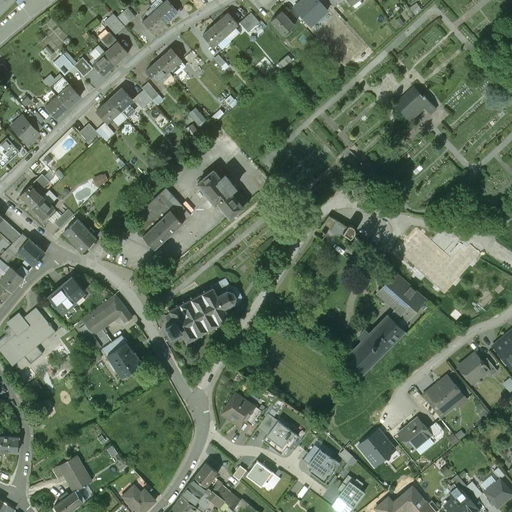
[(0,0),(0,12),(12,0),(0,0)]
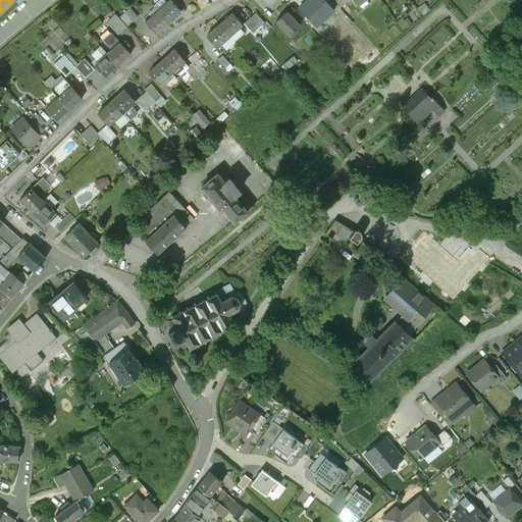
[(169,0),(158,11),(168,23),(180,13),(169,0)]
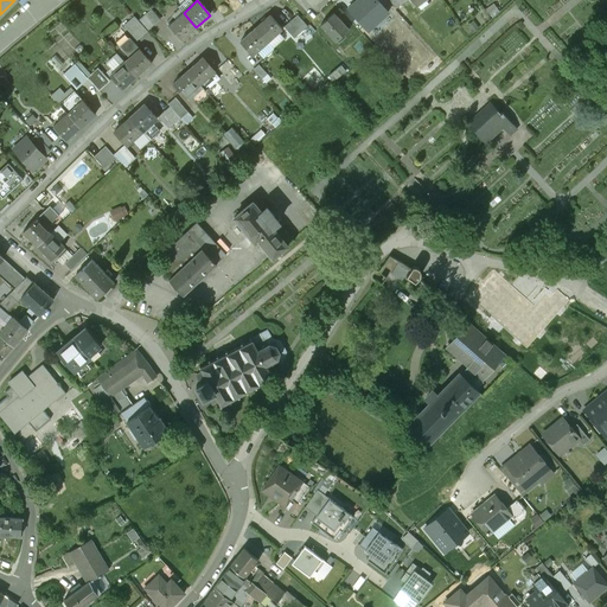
[(378,21),(358,0),(357,0),(347,8),(369,31),(378,21)]
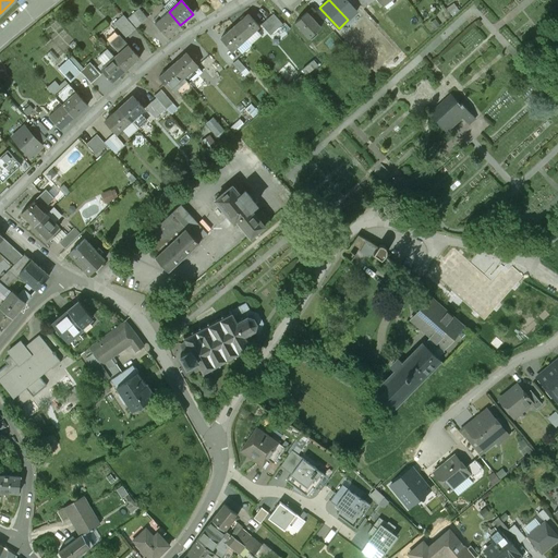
[(356,11),(347,0),(329,0),(348,20),(356,11)]
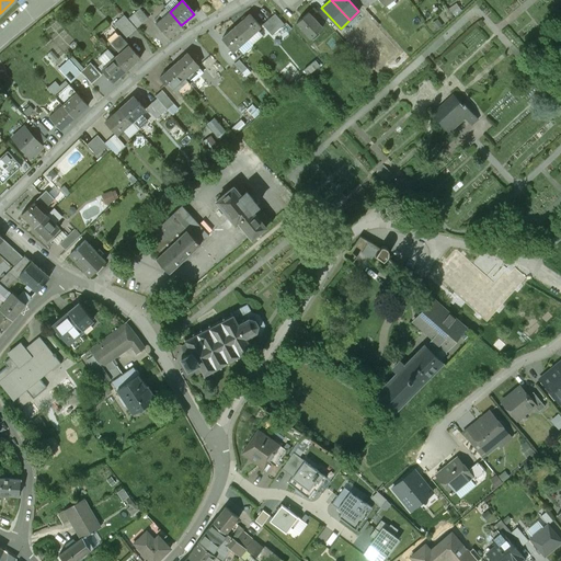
[(147,18),(139,10),(128,20),(135,27),(147,18)]
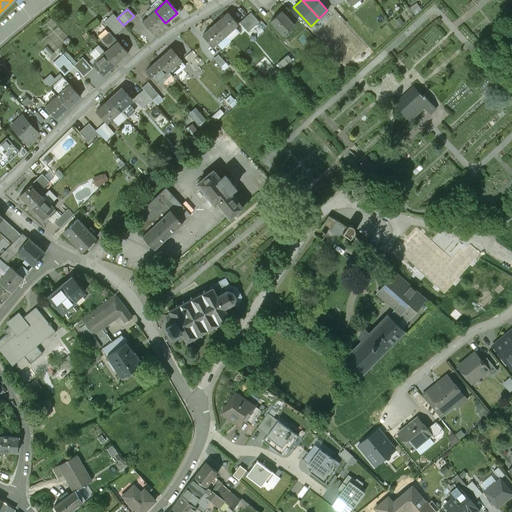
[(155,11),(142,23),(152,35),(165,23),(155,11)]
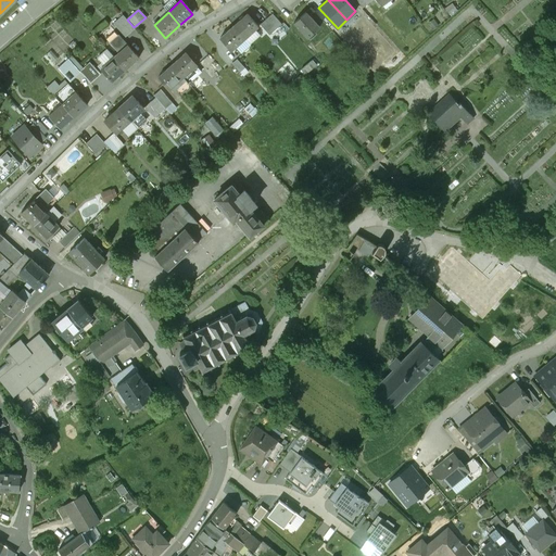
[(272,12),(257,22),(266,34),(280,23),(272,12)]
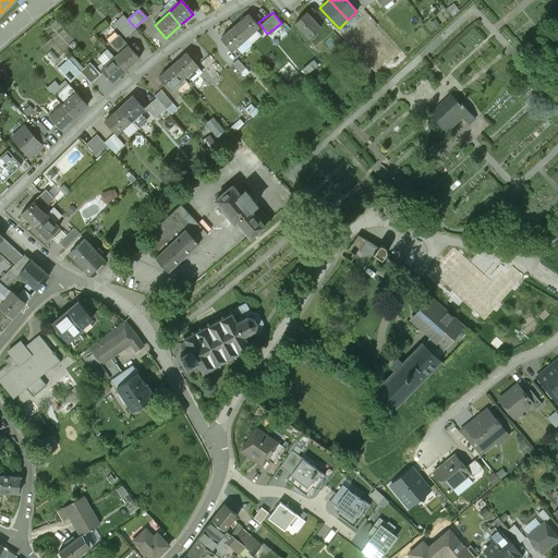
[(305,12),(292,23),(306,38),(318,27),(305,12)]
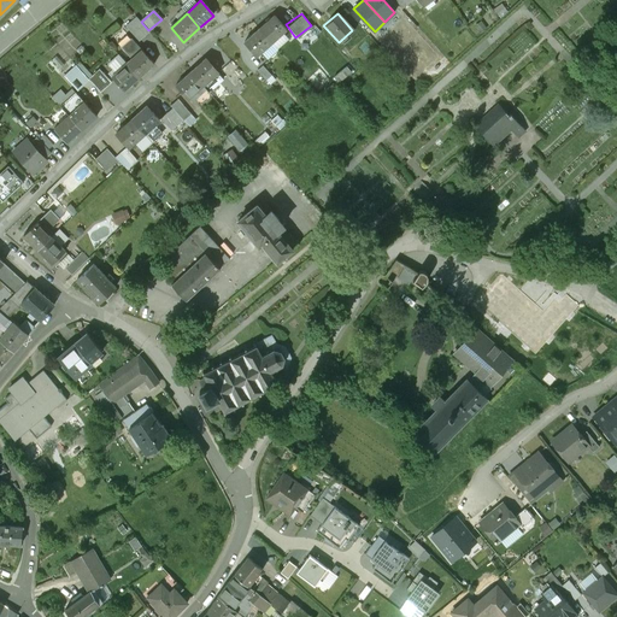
[(286,28),(272,15),(258,27),(271,41),(286,28)]
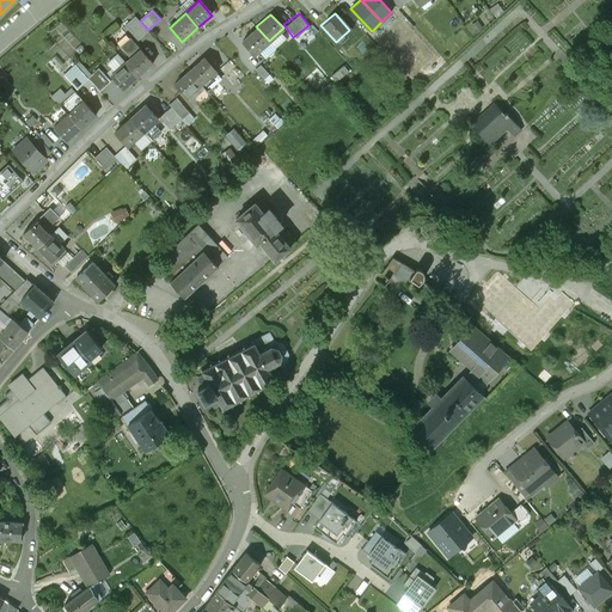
[(140,22),(135,16),(123,25),(136,40),(147,30),(140,22)]
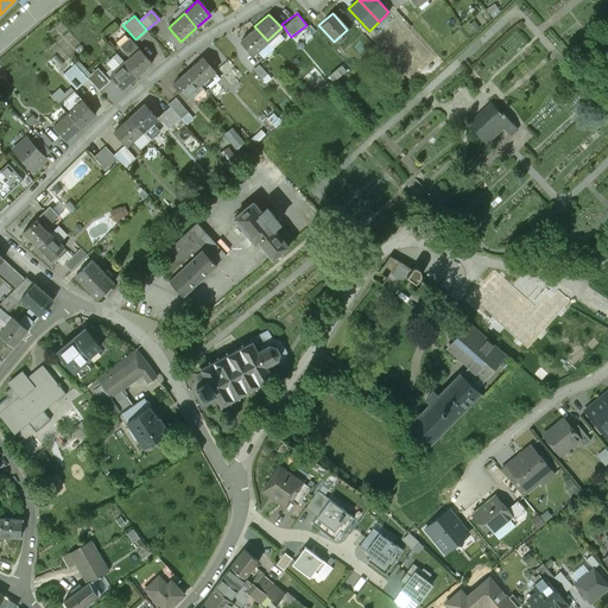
[(267,40),(254,26),(240,42),(252,55),(267,40)]
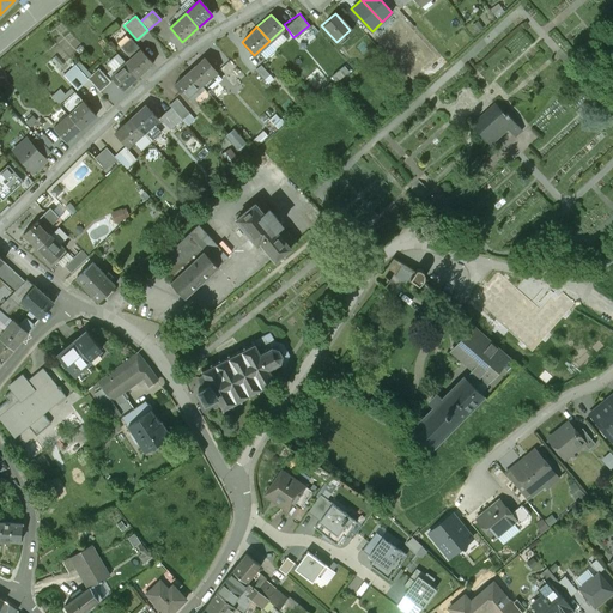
[(152,64),(129,37),(120,47),(129,58),(125,62),(138,76),(152,64)]
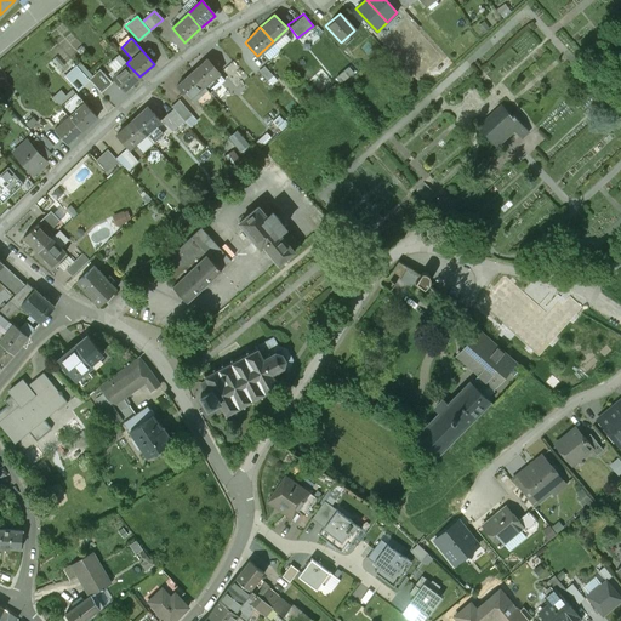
[(206,58),(191,73),(204,87),(218,73),(206,58)]
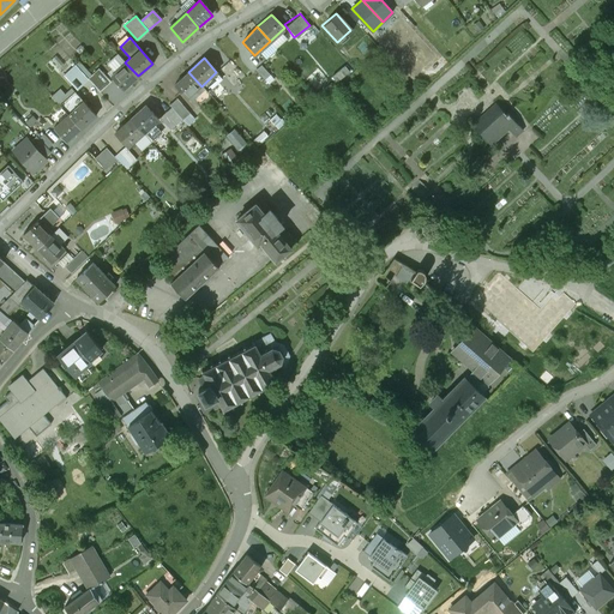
[(125,62),(110,76),(122,89),(138,76),(125,62)]
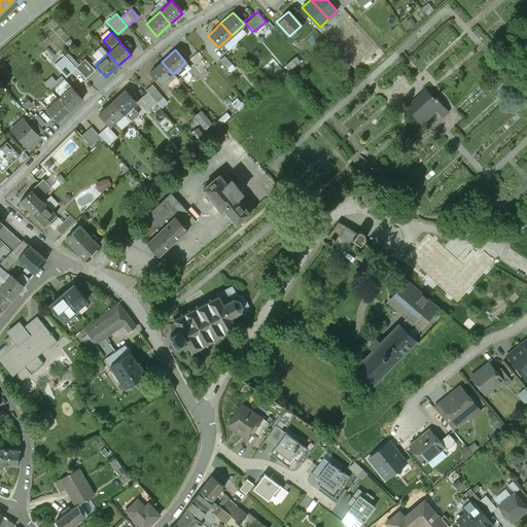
[(77,66),(66,55),(56,64),(68,76),(78,67),(77,66)]
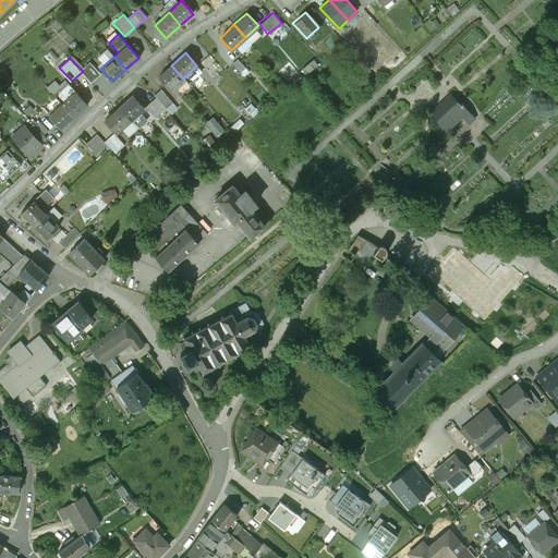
[(101,73),(91,61),(82,70),(83,71),(93,81),(101,73)]
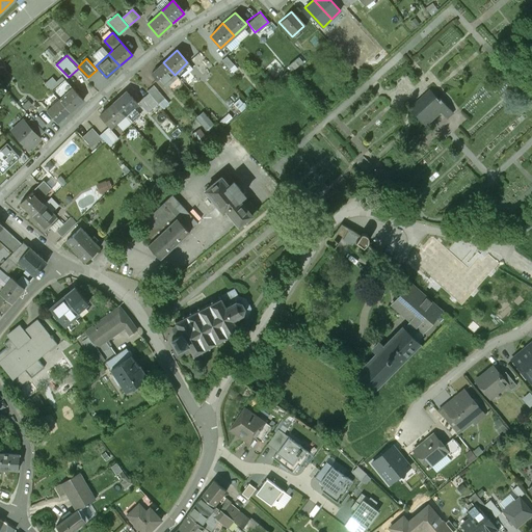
[(175,75),(163,62),(151,74),(162,85),(175,75)]
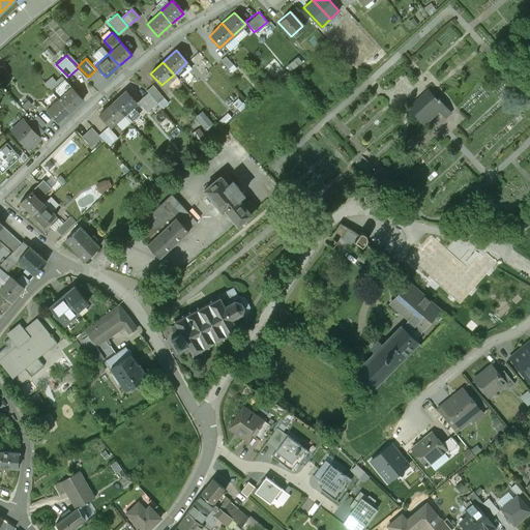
[(65,80),(54,91),(61,98),(71,110),(84,98),(65,80)]
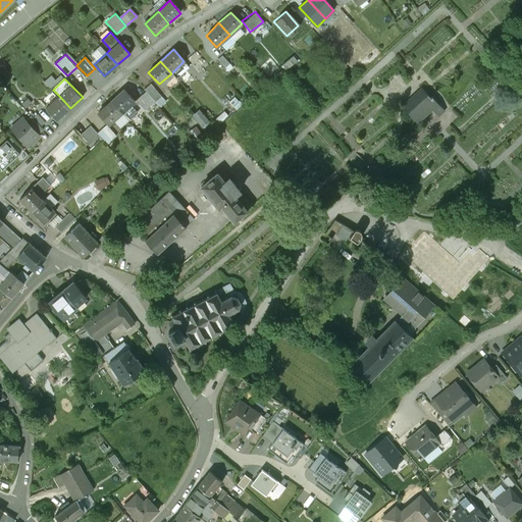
[(158,95),(149,84),(143,89),(145,92),(152,100),(158,95)]
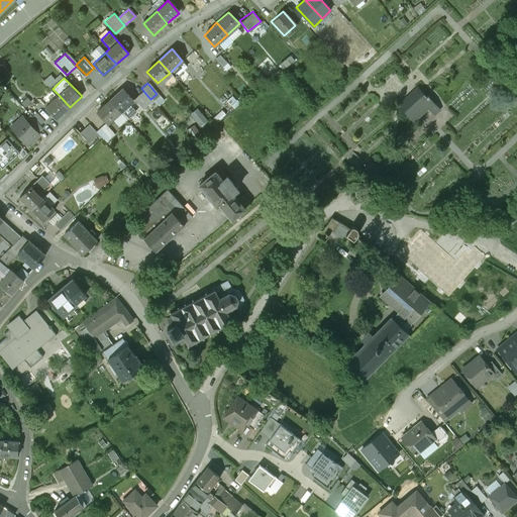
[(134,99),(124,89),(112,100),(122,111),(134,100),(134,99)]
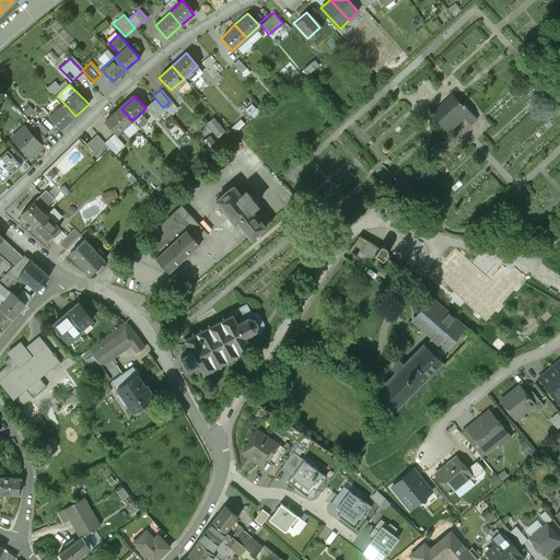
[(456,97),(434,117),(448,132),(464,118),(470,126),(477,119),(456,97)]
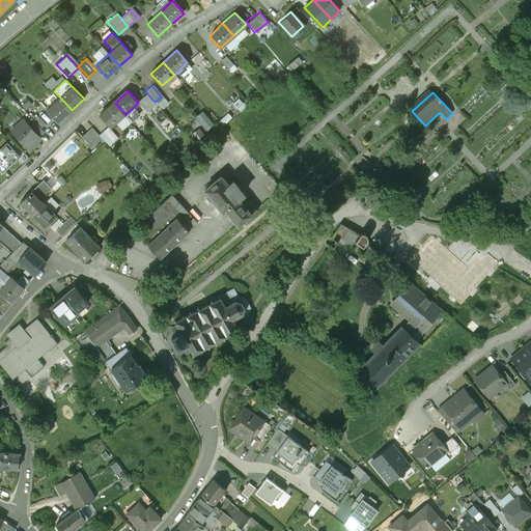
[(155,102),(147,93),(138,102),(138,103),(145,110),(155,102)]
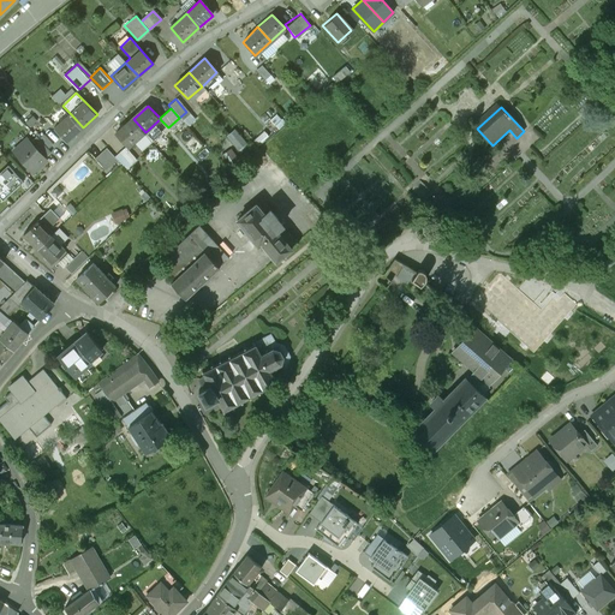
[(71,114),(55,129),(69,142),(83,127),(71,114)]
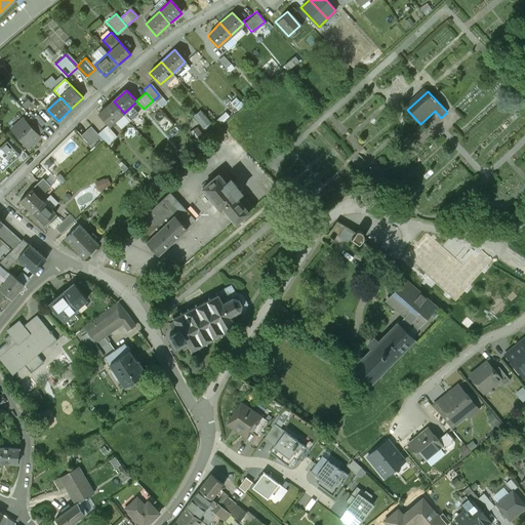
[(30,99),(24,106),(27,109),(33,103),(30,99)]
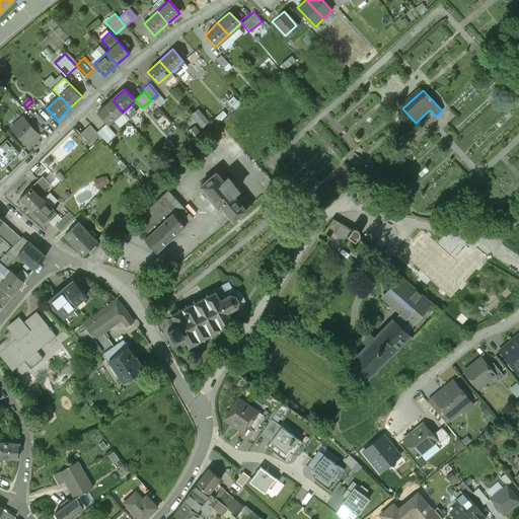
[(123,112),(113,100),(100,112),(110,123),(123,112)]
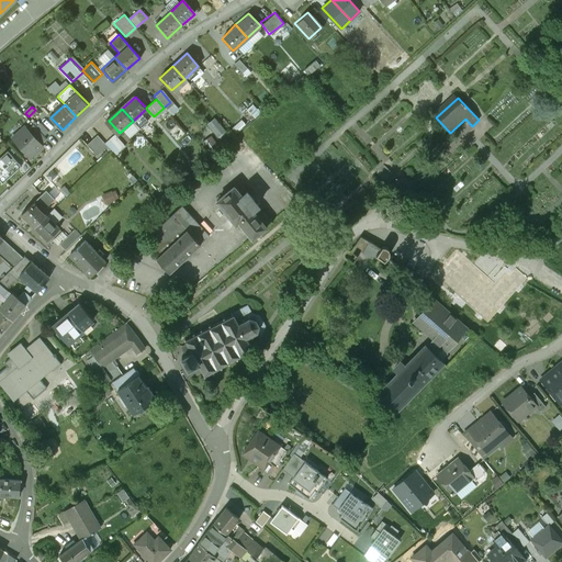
[(212,116),(204,123),(218,138),(226,131),(212,116)]
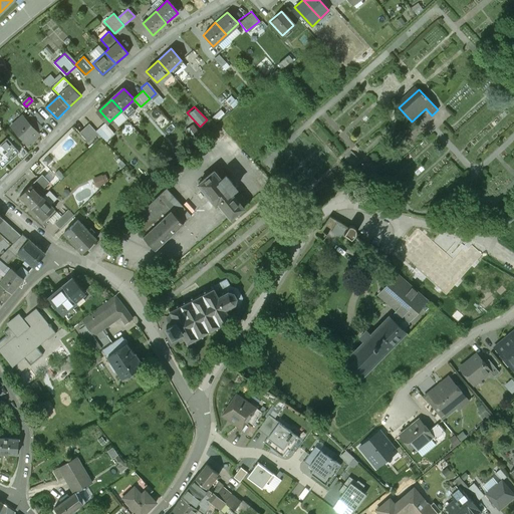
[(44,122),(37,113),(33,117),(41,125),(44,122)]
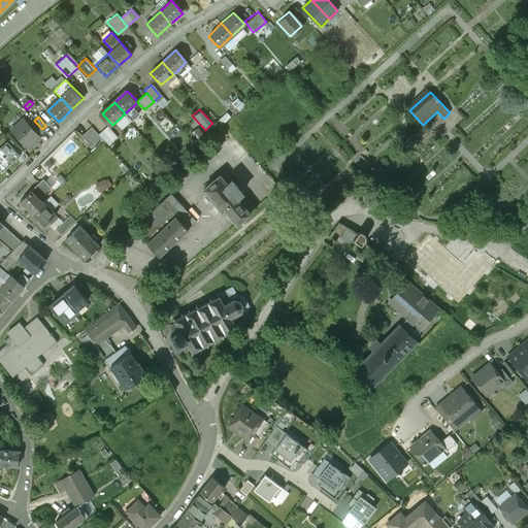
[(34,121),(32,118),(27,123),(39,136),(44,131),(42,129),(34,121)]
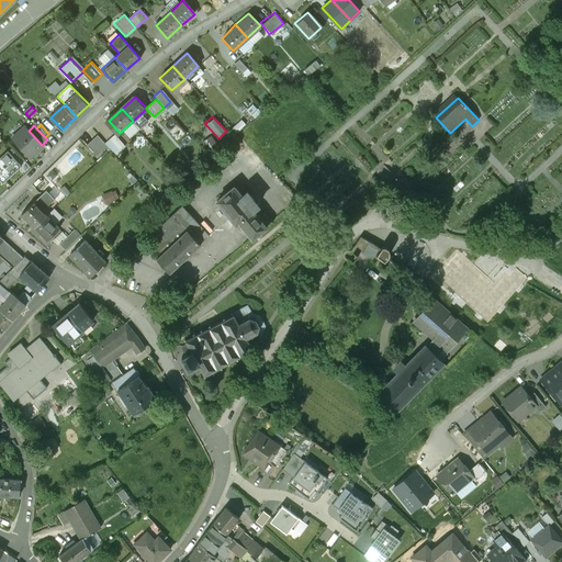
[(178,126),(175,130),(177,133),(173,135),(177,138),(183,133),(178,126)]
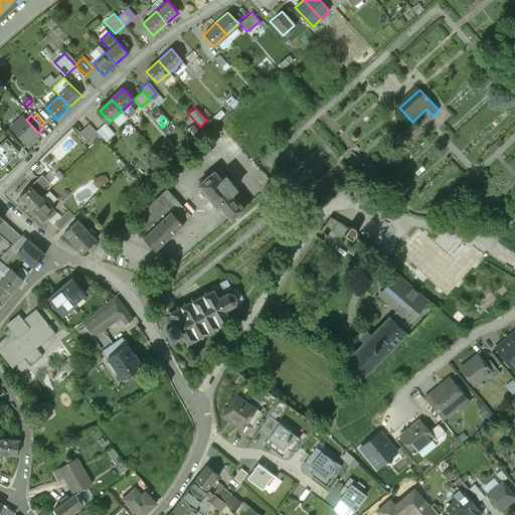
[(23,117),(12,127),(29,144),(34,140),(33,139),(39,133),(38,133),(26,120),(23,117)]
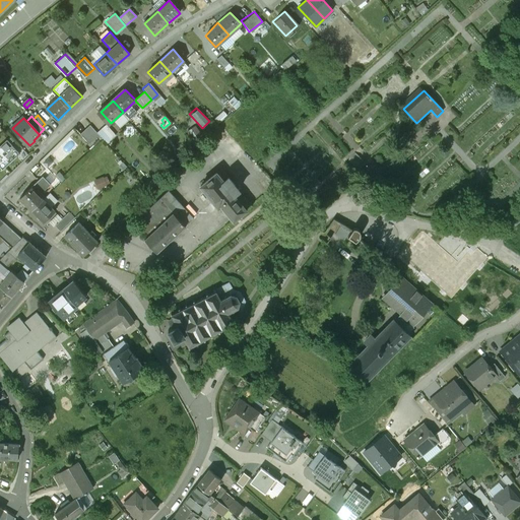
[(118,135),(107,124),(98,132),(110,144),(118,135)]
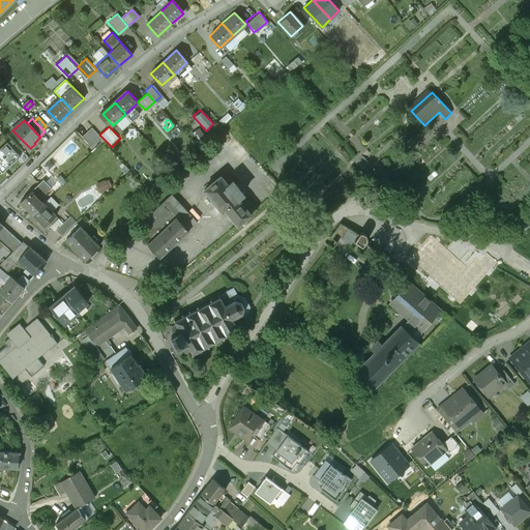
[(99,135),(93,127),(84,137),(93,147),(102,139),(99,135)]
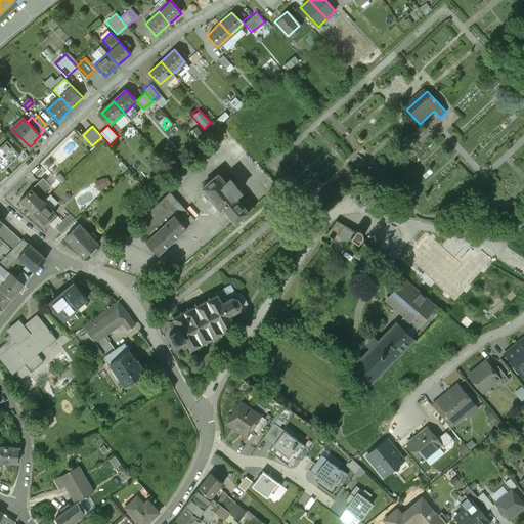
[(8,142),(0,148),(0,169),(2,172),(20,156),(8,142)]
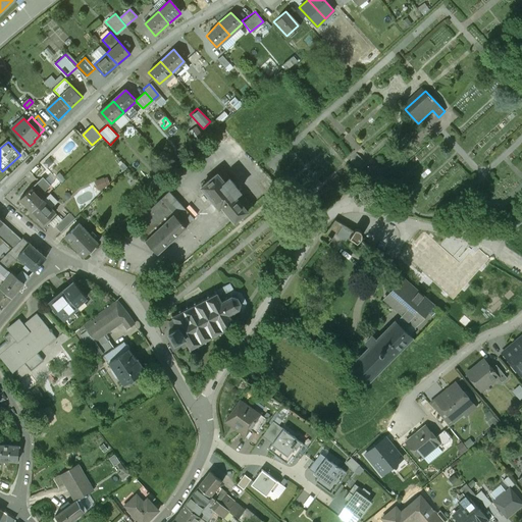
[(255,204),(219,170),(200,189),(233,221),(255,204)]
